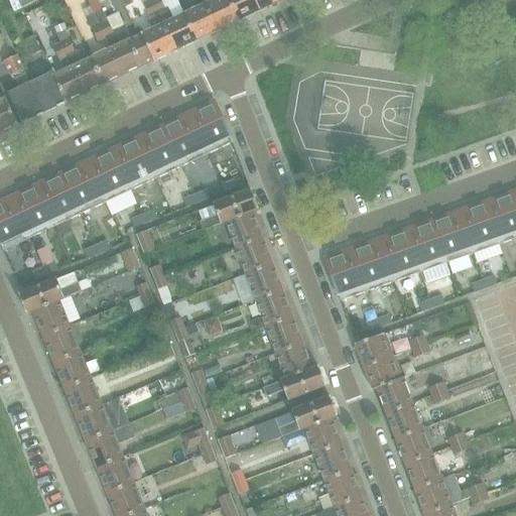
[(40,0),(18,0),(22,9),(40,0)]
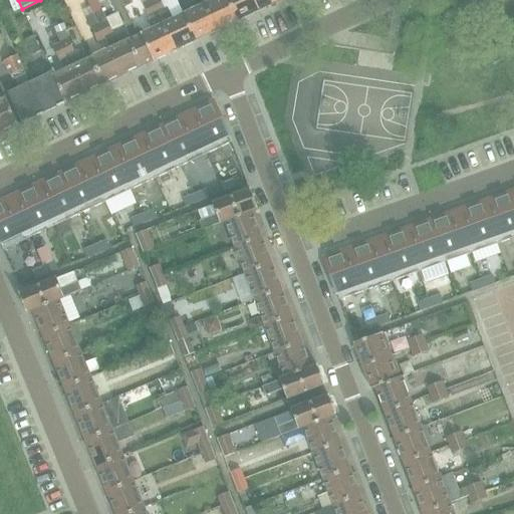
[(160,0),(153,0),(151,1),(175,51),(196,41),(183,15),(173,20),(170,12),(165,9),(160,0)]
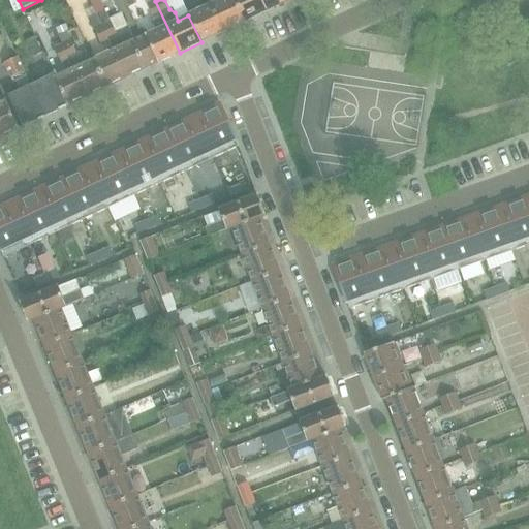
[(208,0),(211,5),(210,5),(223,32),(245,22),(234,0),(220,0),(219,1),(219,0),(208,0)]
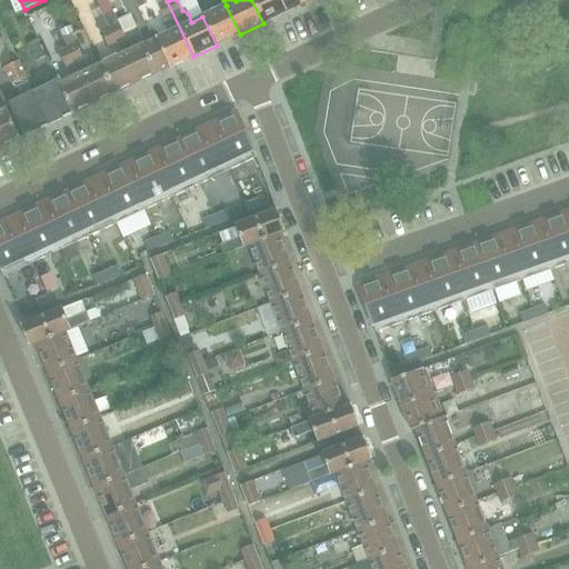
[(287,12),(280,0),(251,0),(263,23),(287,12)]
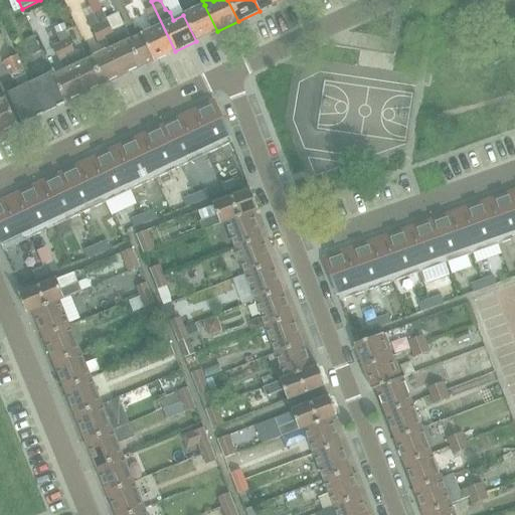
[(253,0),(260,11),(282,1),(281,0),(253,0)]
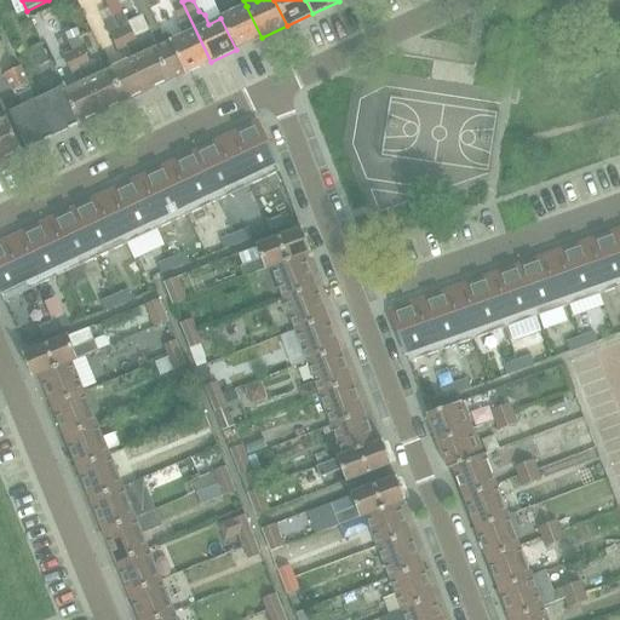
[(211,62),(182,1),(172,6),(179,21),(177,27),(182,36),(170,42),(184,73),(182,74),(183,75),(211,62)]
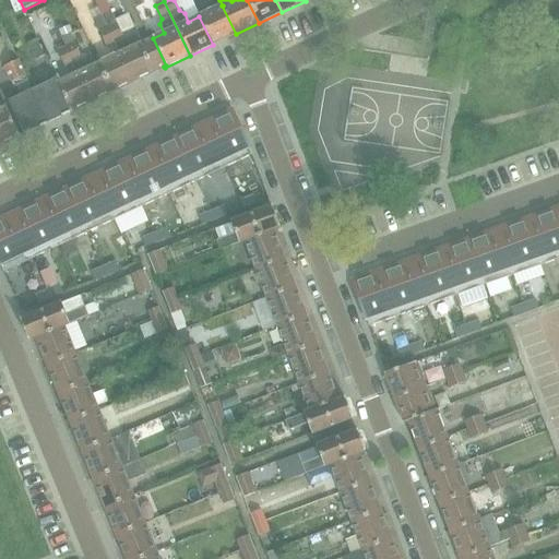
[(236,34),(222,6),(199,16),(213,45),(236,34)]
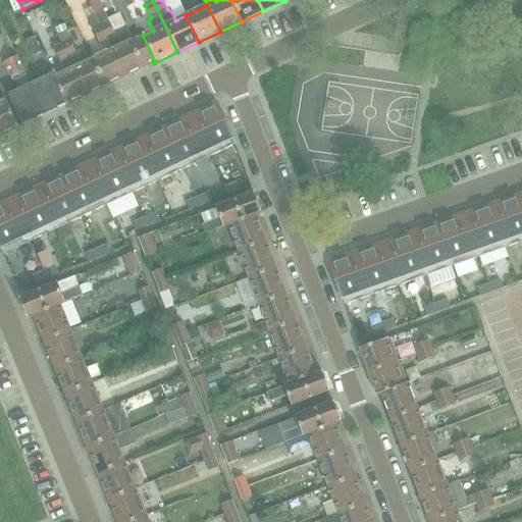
[(95,14),(106,40),(114,36),(112,32),(108,22),(103,11),(95,14)]
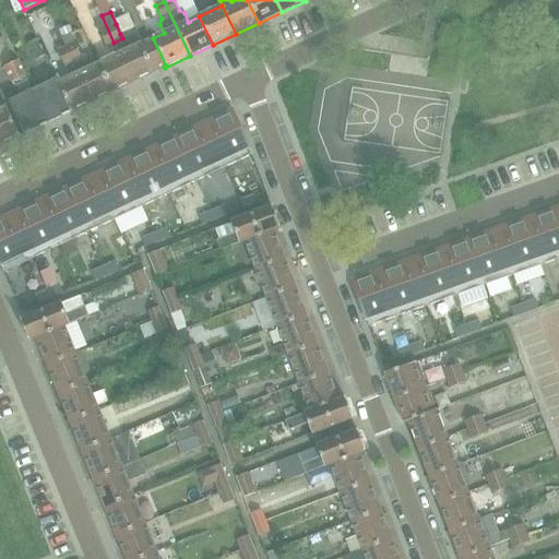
[(114,43),(102,15),(93,20),(106,47),(114,43)]
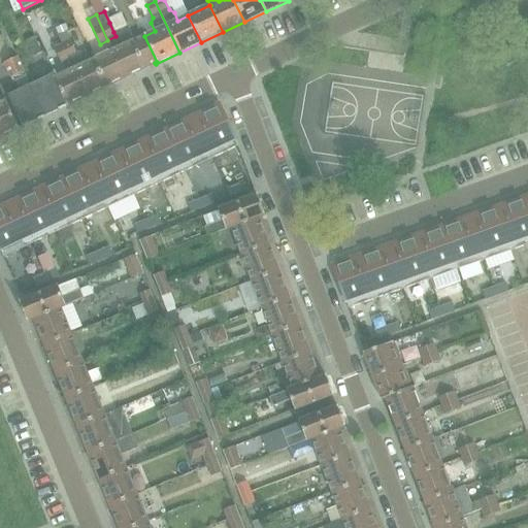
[(116,36),(107,40),(112,51),(112,50),(126,78),(147,68),(156,64),(155,63),(157,62),(144,36),(133,41),(125,27),(113,32),(116,36)]
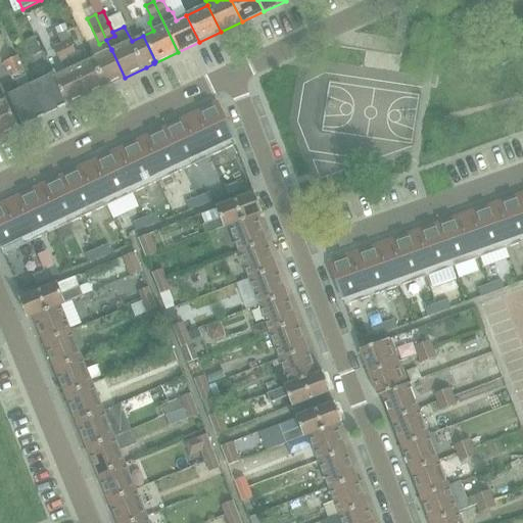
[(65,32),(57,36),(61,44),(68,59),(77,55),(65,32)]
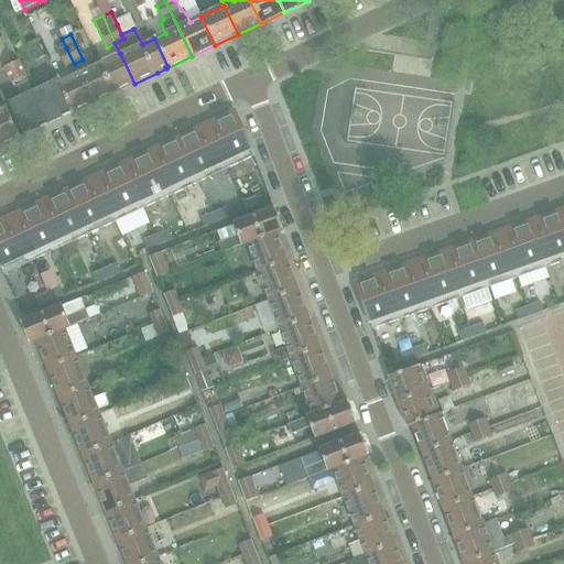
[(44,56),(38,40),(28,44),(35,61),(44,56)]
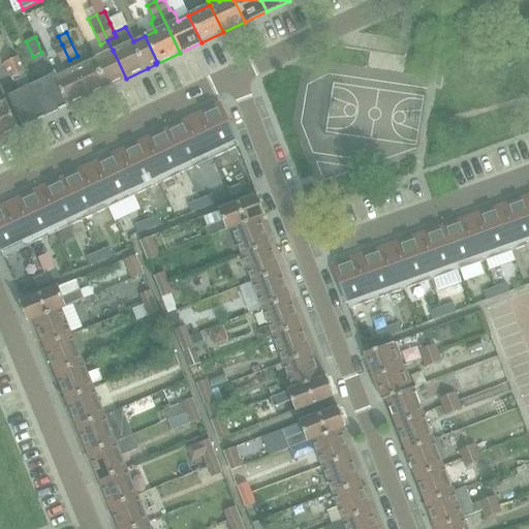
[(62,44),(54,49),(61,64),(69,60),(62,44)]
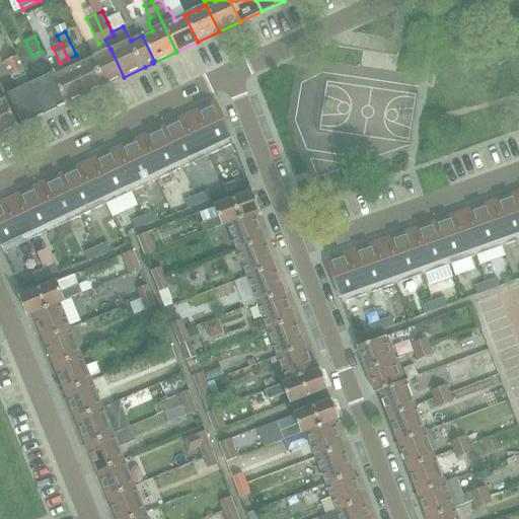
[(110,49),(110,50),(91,59),(104,86),(124,77),(110,49)]
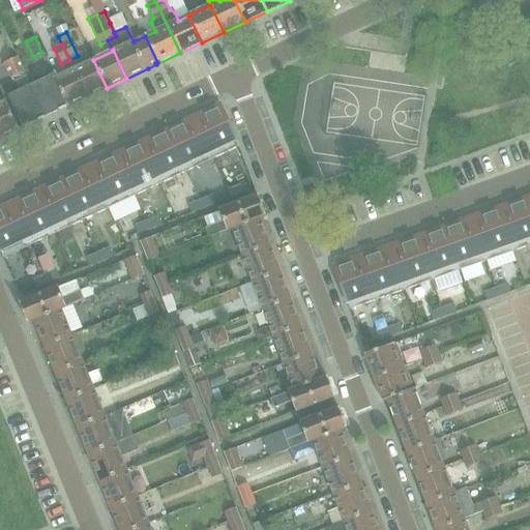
[(78,56),(69,60),(74,69),(87,97),(107,88),(93,60),(86,63),(82,54),(78,56)]
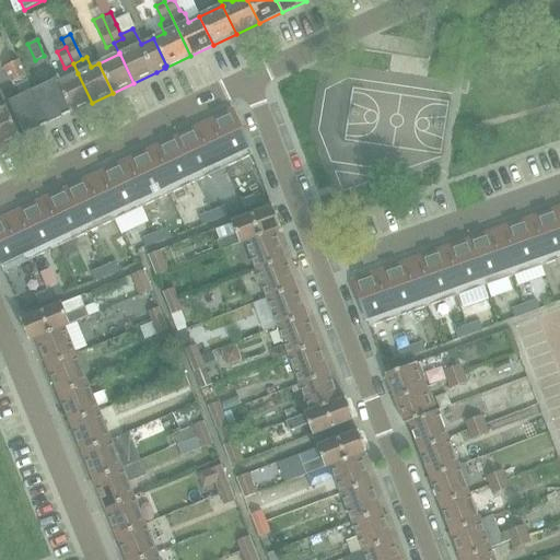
[(8,101),(10,105),(24,135),(47,124),(31,91),(16,60),(2,67),(10,83),(20,79),(21,83),(14,86),(19,96),(8,101)]
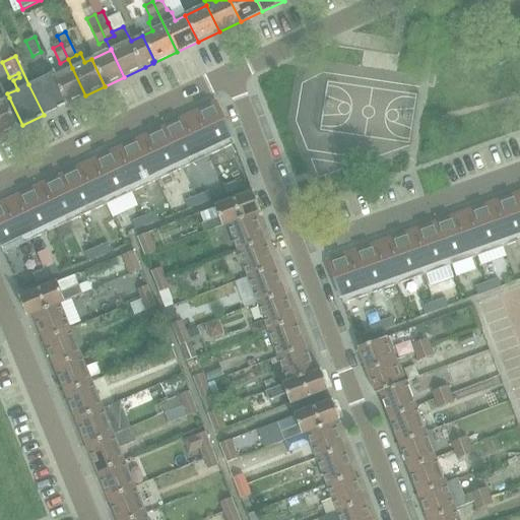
[(85,95),(72,68),(52,77),(64,105),(85,95)]
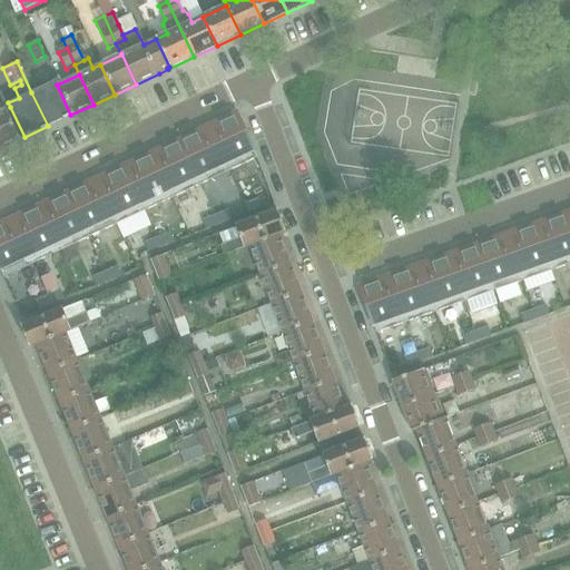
[(55,81),(31,92),(48,126),(70,115),(57,85),(55,81)]
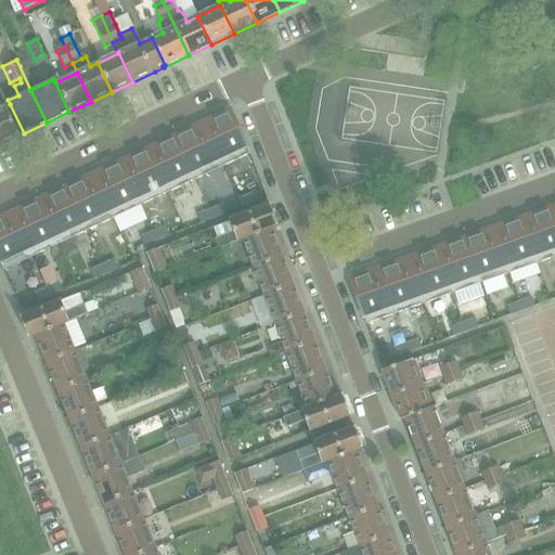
[(0,144),(20,136),(5,106),(0,108),(0,144)]
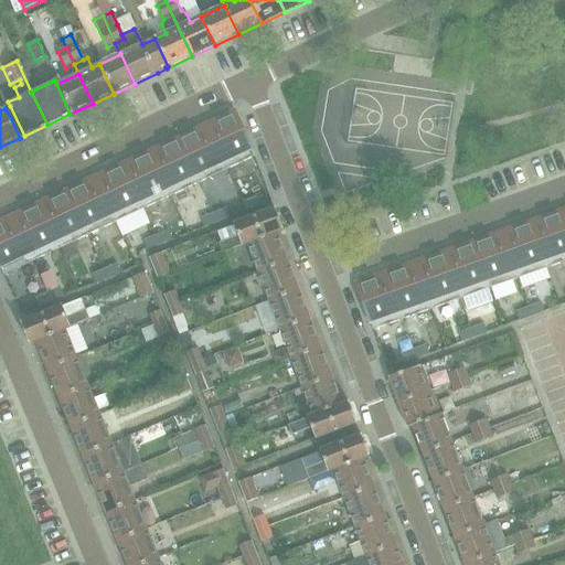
[(234,113),(205,126),(226,170),(255,157),(234,113)]
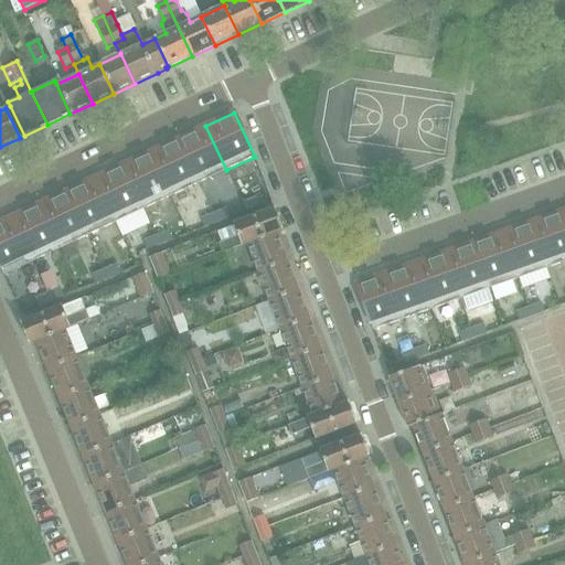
[(205,126),(178,139),(199,183),(226,170),(205,126)]
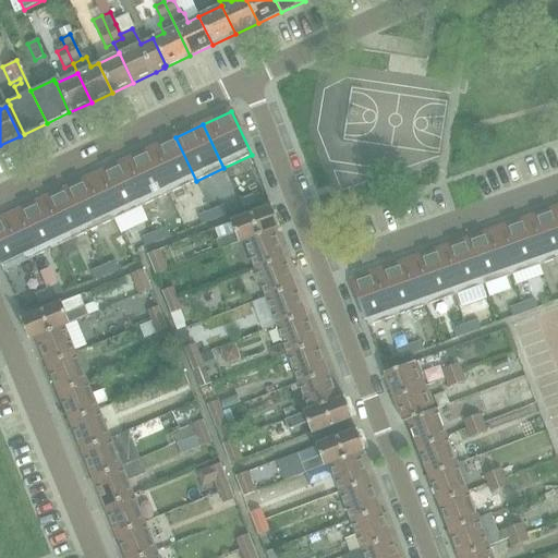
[(176,137),(148,149),(169,194),(196,181),(176,137)]
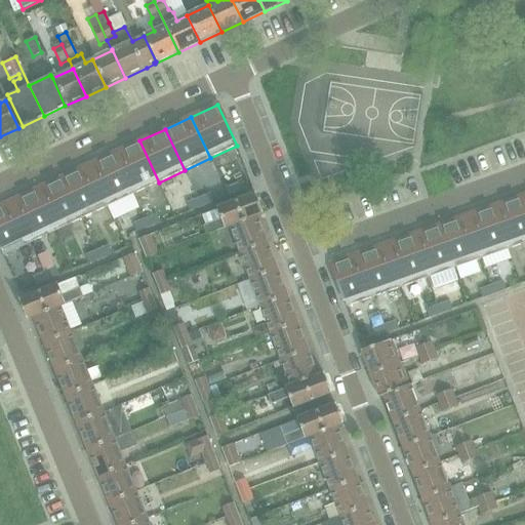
[(139,140),(114,153),(133,195),(159,183),(139,140)]
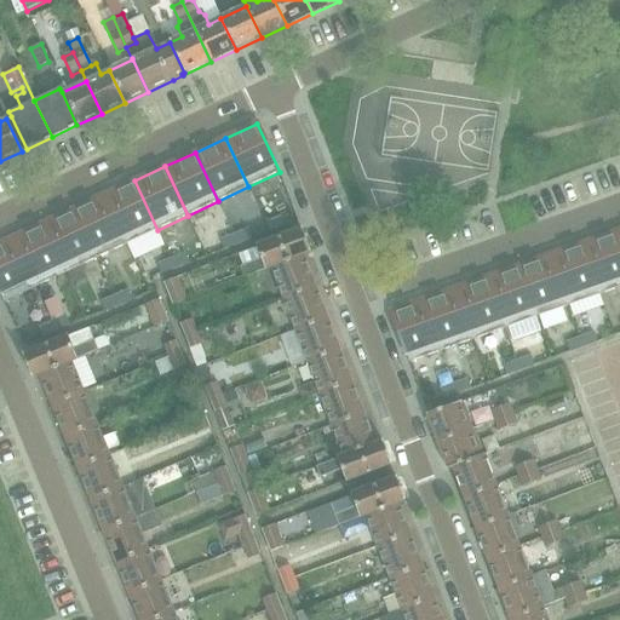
[(135,181),(104,195),(127,244),(158,230),(135,181)]
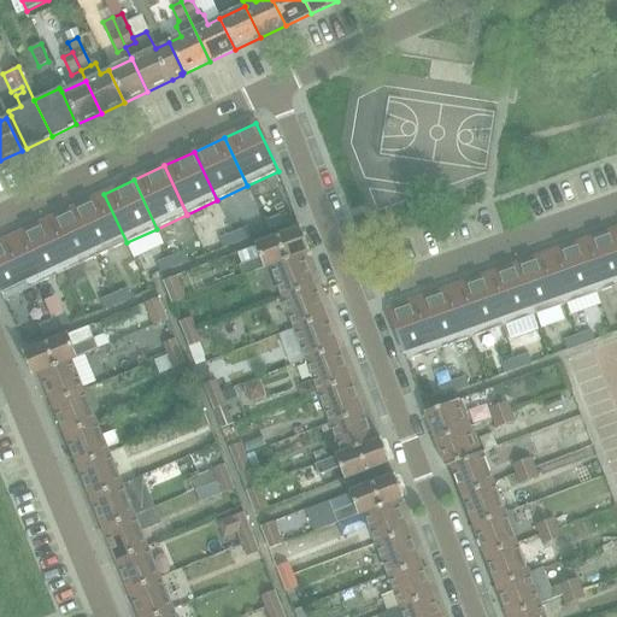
[(104,194),(72,209),(97,257),(127,242),(104,194)]
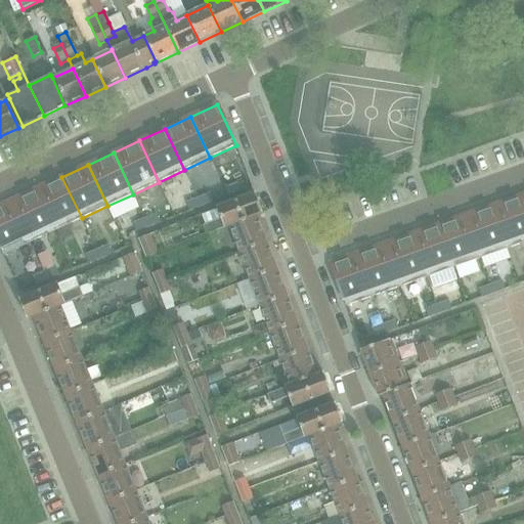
[(61,177),(36,189),(55,230),(82,218),(61,177)]
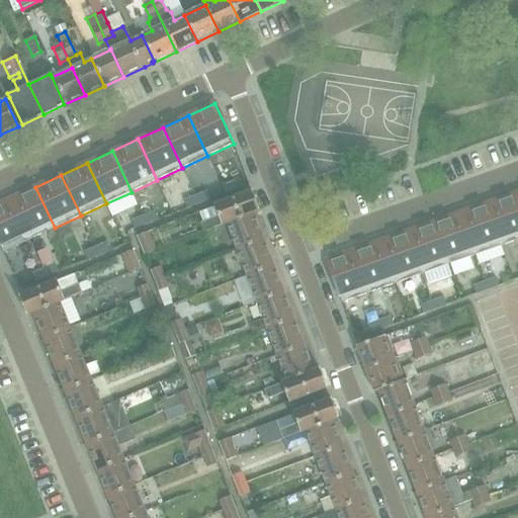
[(234,181),(223,186),(226,193),(237,189),(234,181)]
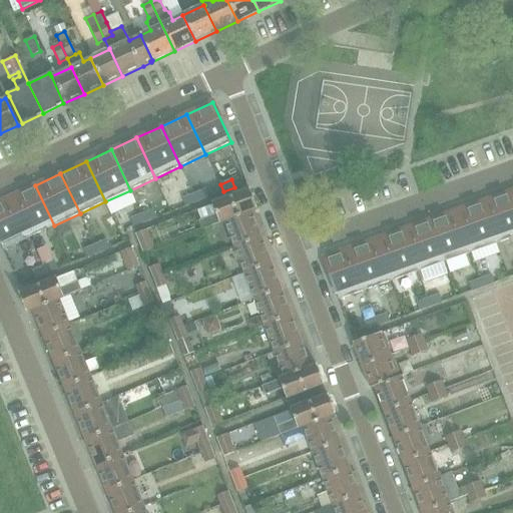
[(35,185),(10,197),(29,237),(54,225),(35,185)]
